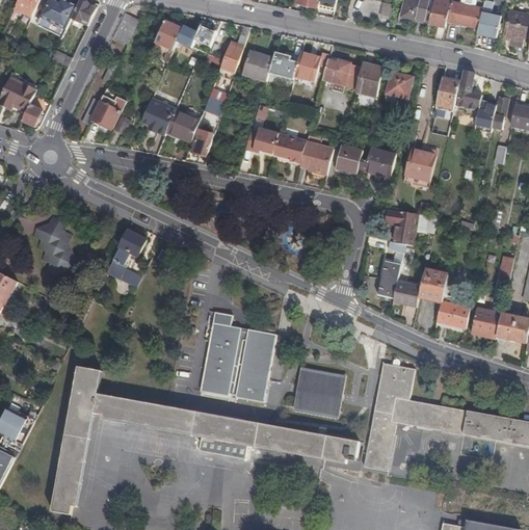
[(30,16),(37,0),(16,0),(12,7),(30,16)]
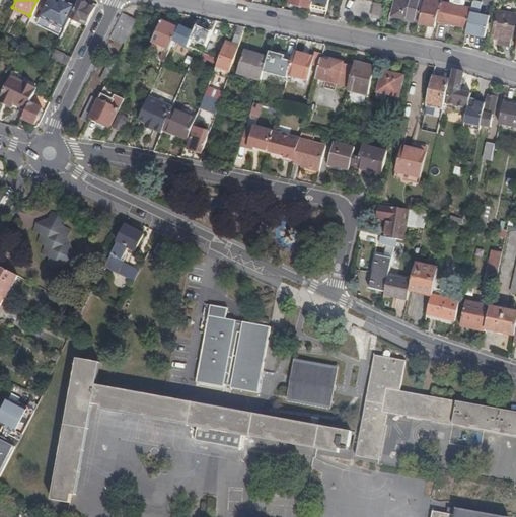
[(60,34),(68,16),(74,4),(66,0),(64,0),(63,2),(58,0),(46,0),(34,22),(60,34)]
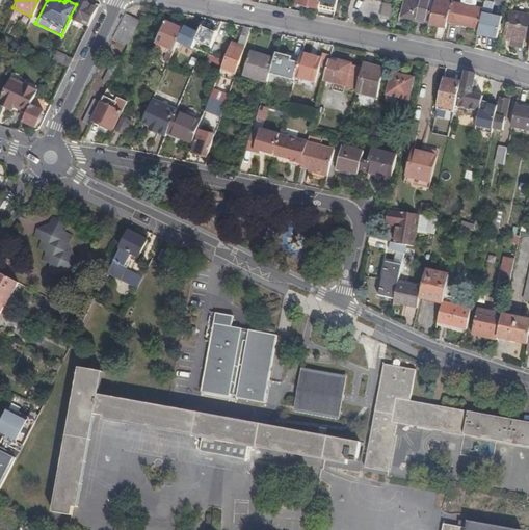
[(86,25),(95,8),(87,5),(88,3),(81,0),(78,0),(76,4),(70,17),(86,25)]
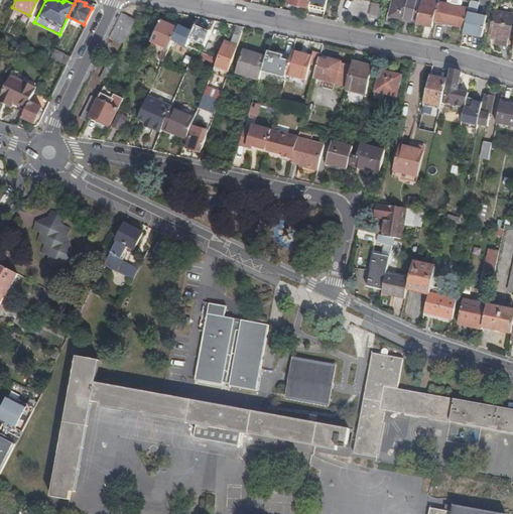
[(307,0),(306,5),(322,9),(324,0),(307,0)]
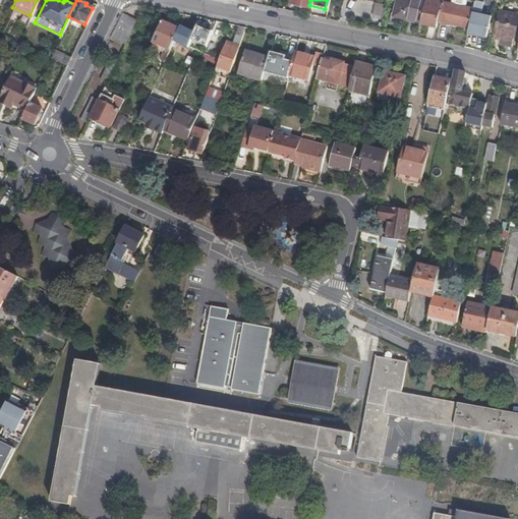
[(387,15),(417,22),(417,19),(391,13),(394,1),(391,0),(387,15)]
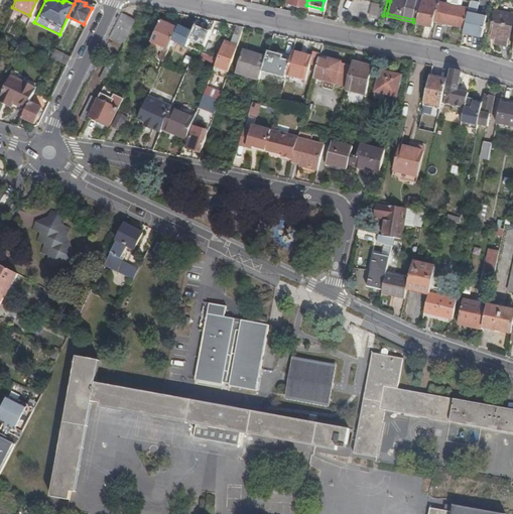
[(387,13),(413,19),(418,0),(390,0),(390,1),(387,13)]
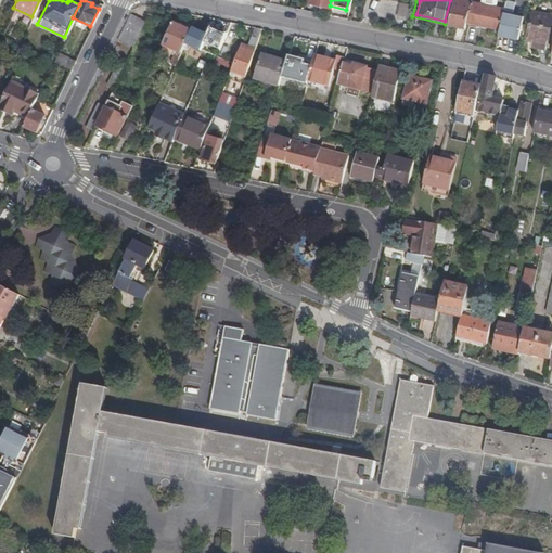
[(450,0),(445,21),(462,25),(463,22),(464,20),(469,0),(450,0)]
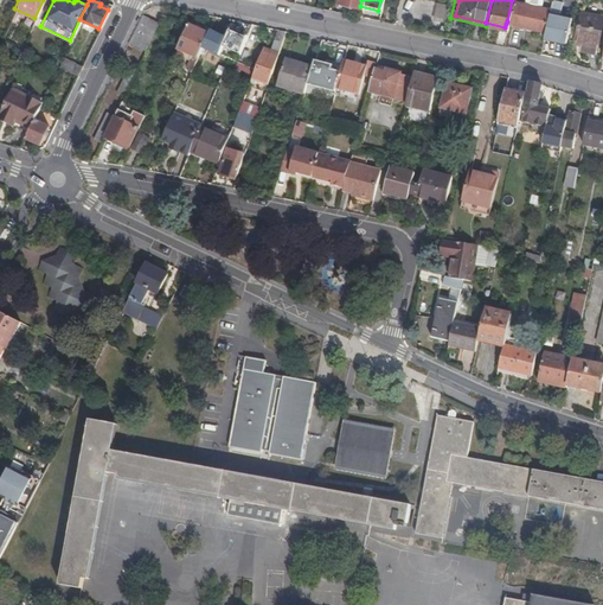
[(543,29),(546,11),(547,8),(538,6),(523,2),(512,0),(507,21),(521,24),(543,29)]
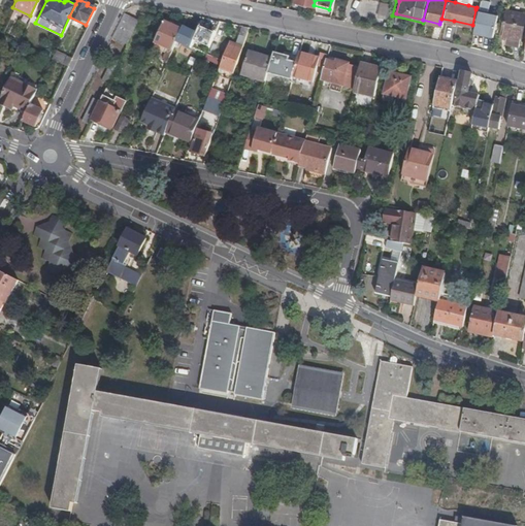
[(488,0),(479,0),(477,7),(476,9),(486,11),(488,0)]
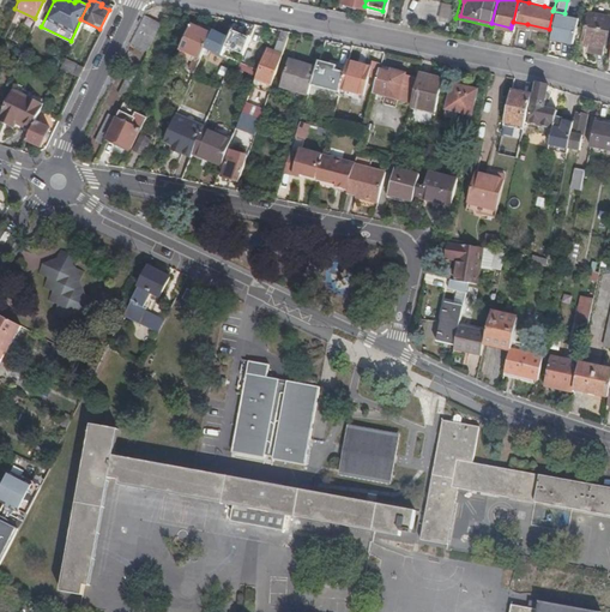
[(584,10),(577,41),(584,42),(583,48),(599,53),(608,16),(584,10)]
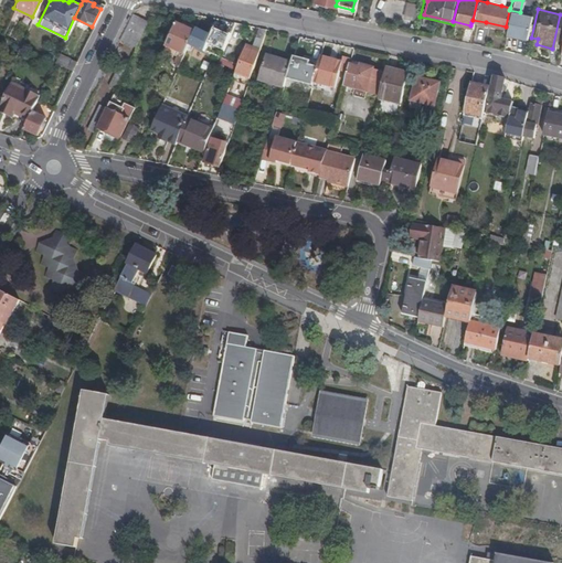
[(505,33),(515,35),(525,38),(530,14),(520,12),(509,10),(506,27),(505,33)]
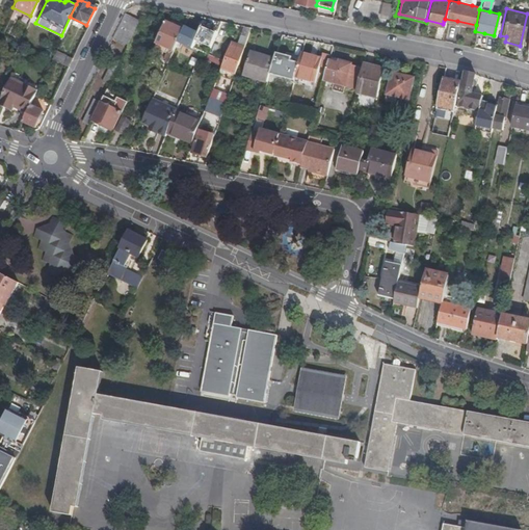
[(126,42),(137,20),(122,11),(111,33),(126,42)]
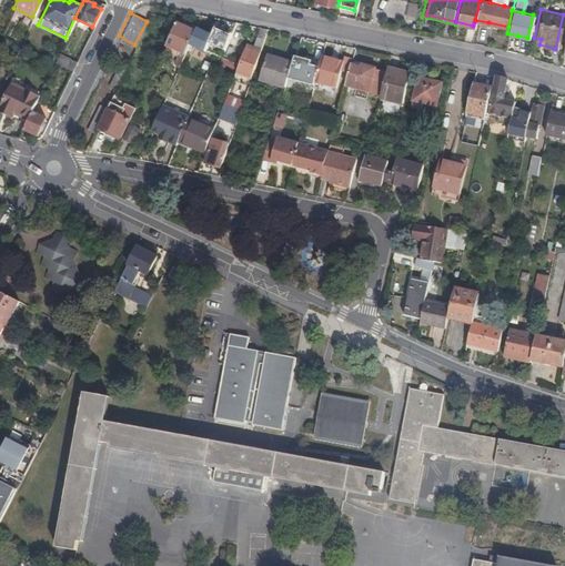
[(189,42),(194,30),(175,22),(164,44),(178,50),(172,61),(175,63),(173,66),(172,64),(168,76),(172,78),(178,67),(177,67),(182,54),(189,42)]
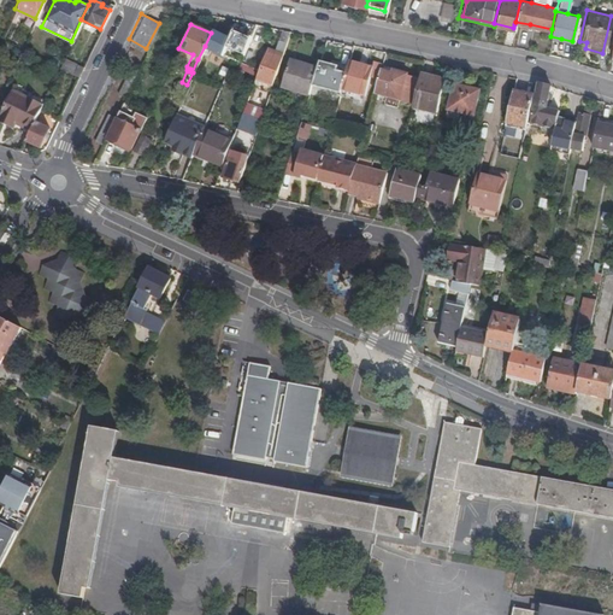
[(249,35),(233,28),(229,37),(225,45),(231,47),(231,48),(241,53),(249,35)]
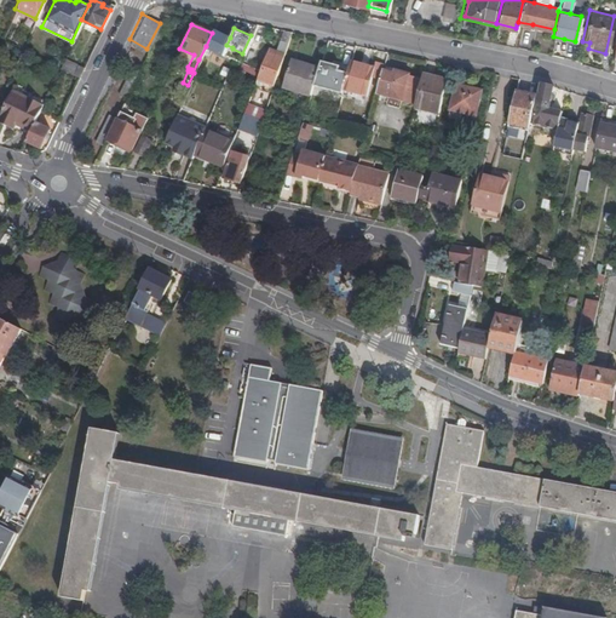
[(289,30),(282,29),(278,39),(286,41),(289,30)]
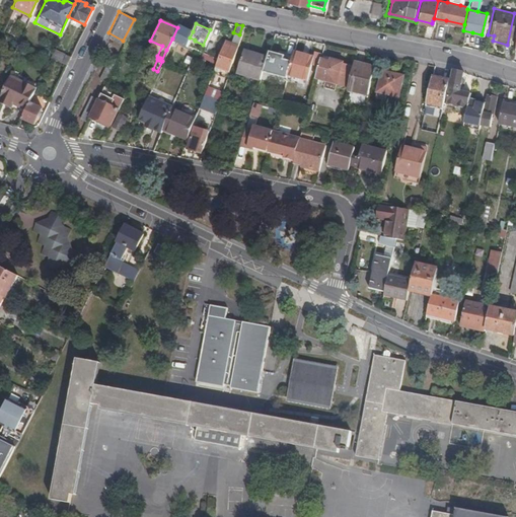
[(193,31),(178,25),(177,27),(172,39),(186,45),(190,38),(193,31)]
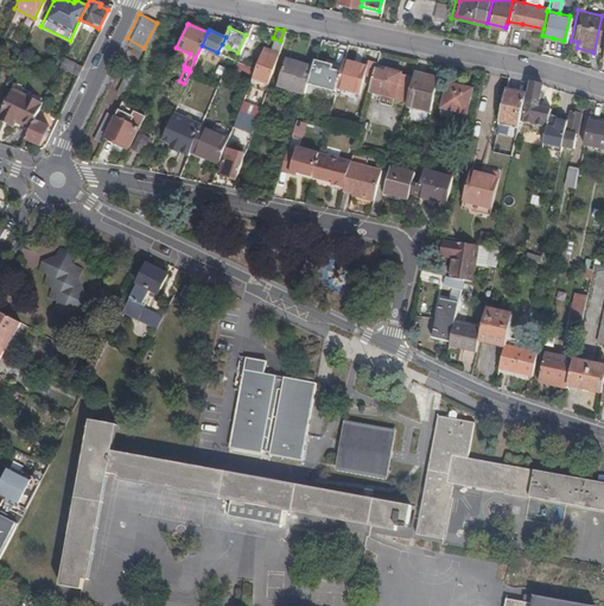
[(259,49),(253,68),(249,76),(266,82),(280,40),(273,38),(268,52),(259,49)]
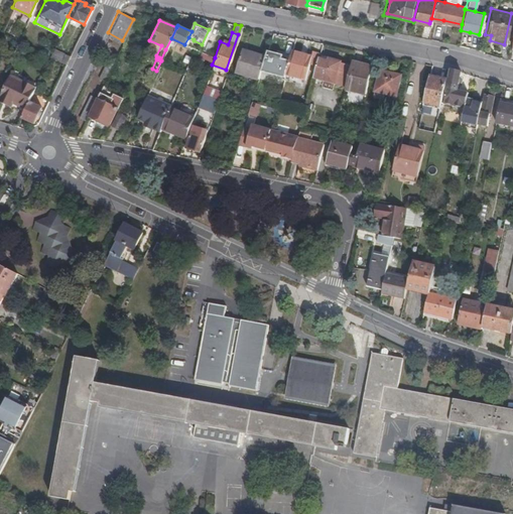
[(10,54),(13,48),(6,45),(3,51),(10,54)]
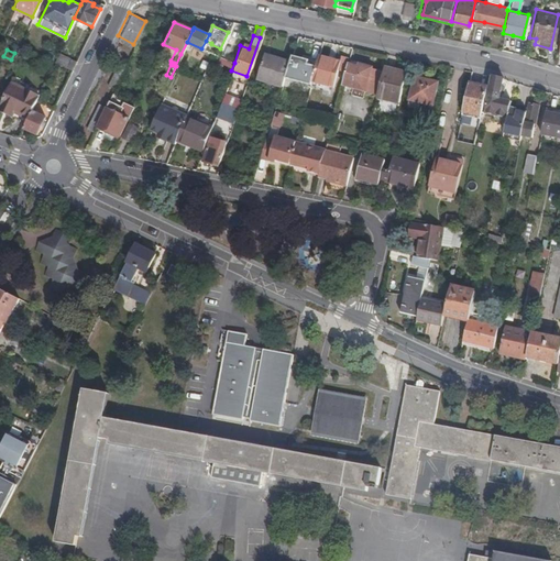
[(70,69),(75,62),(57,53),(53,62),(70,69)]
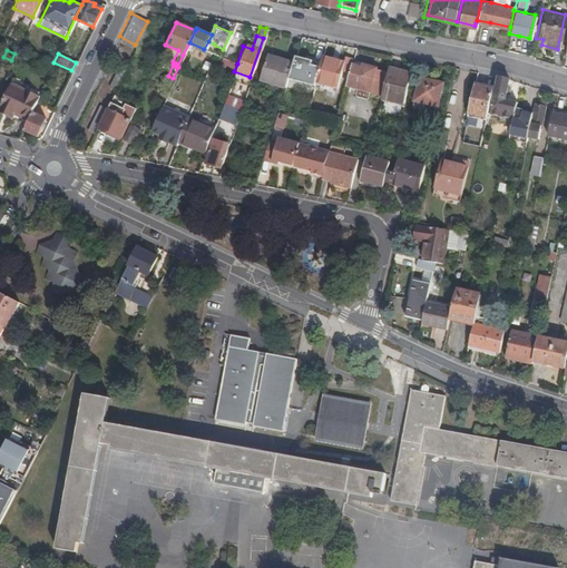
[(286,77),(291,62),(266,54),(258,78),(284,86),(286,77)]
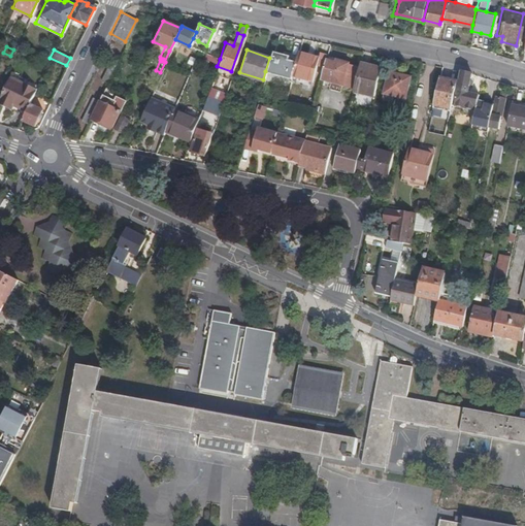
[(317,56),(297,51),(294,61),(290,75),(309,80),(317,56)]
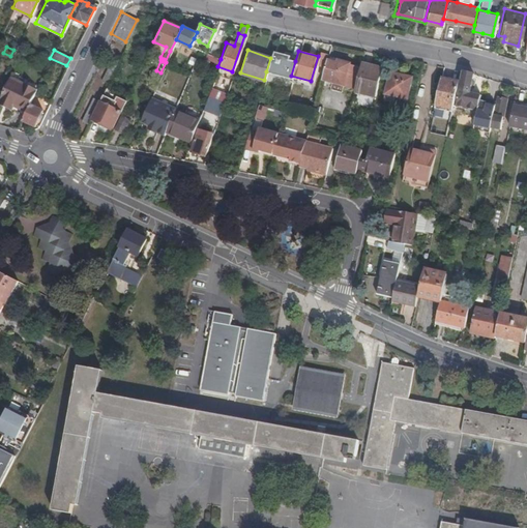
[(291,76),(295,61),(271,55),(270,58),(266,71),(291,78),(291,76)]
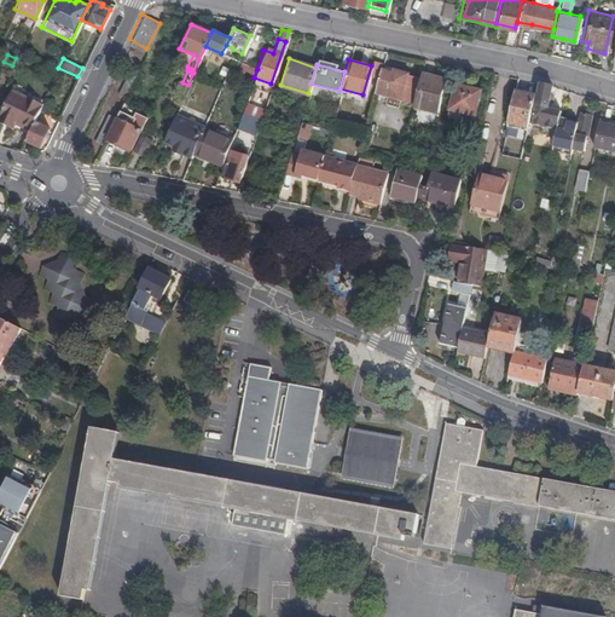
[(123,96),(137,68),(131,65),(116,92),(123,96)]
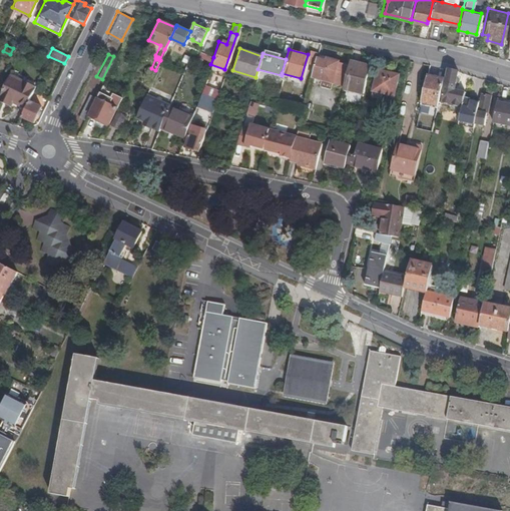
[(327,59),(314,56),(309,76),(342,84),(347,64),(337,62),(338,59),(327,56),(327,59)]
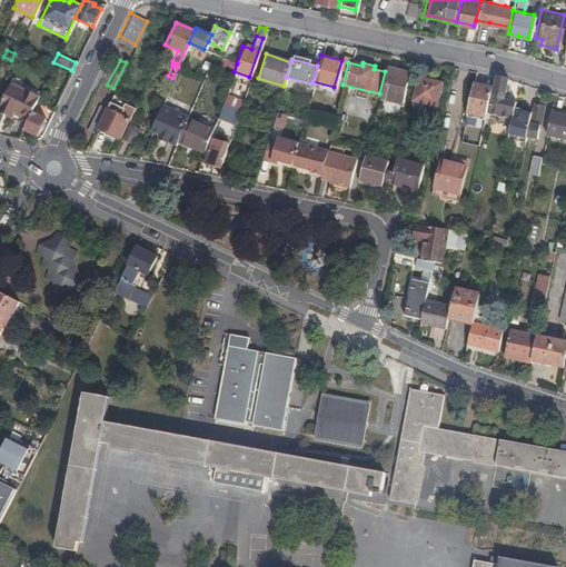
[(387,65),(385,71),(379,93),(379,98),(401,102),(408,72),(396,70),(397,67),(387,65)]
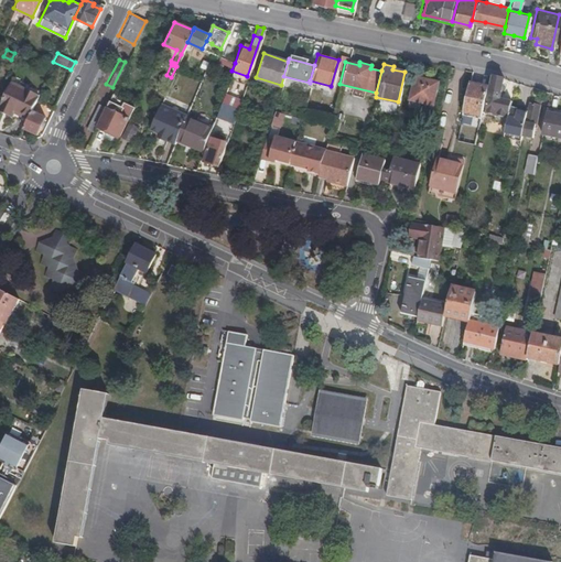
[(412,75),(408,99),(432,105),(438,80),(437,79),(437,82),(429,80),(430,78),(423,77),(422,79),(413,77),(414,75),(412,75)]
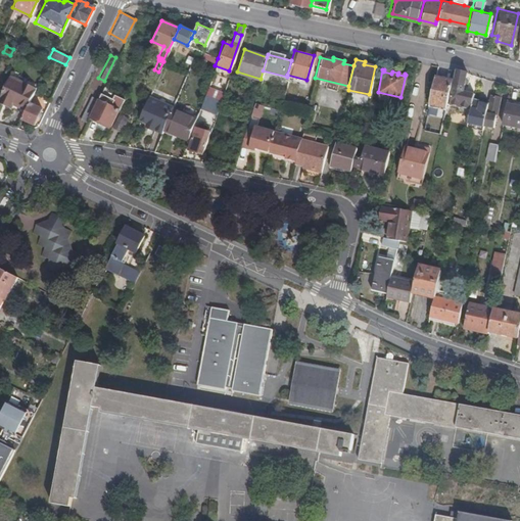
[(465,72),(455,69),(447,102),(469,107),(471,98),(472,93),(461,91),(465,72)]
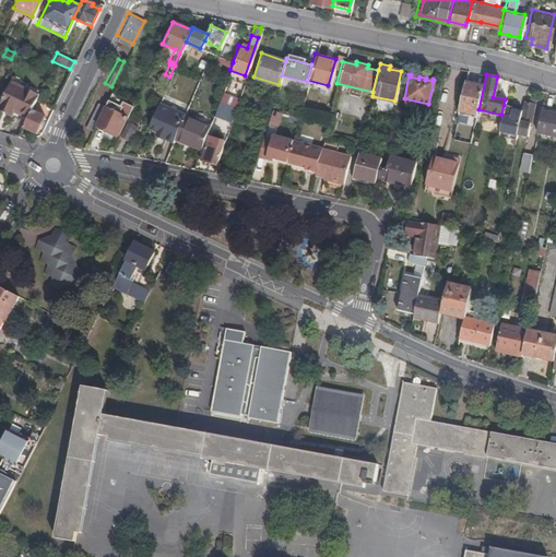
[(481,84),(462,80),(457,109),(474,114),(481,84)]
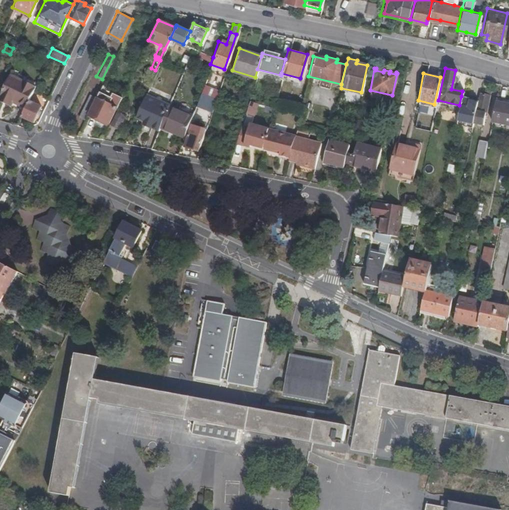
[(22,110),(24,106),(27,99),(34,86),(18,79),(9,74),(0,94),(0,99),(7,102),(6,105),(11,107),(12,105),(20,109),(22,110)]
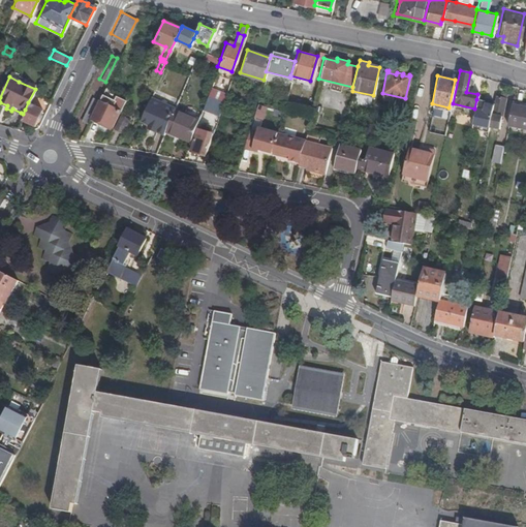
[(222,100),(224,93),(209,87),(207,94),(222,100)]
